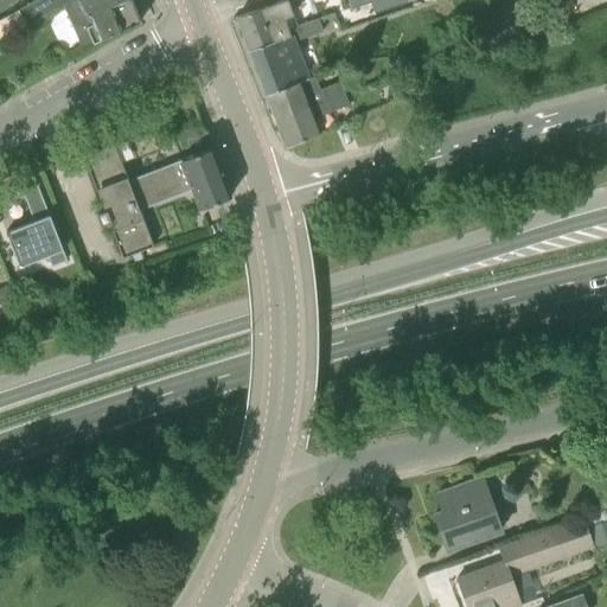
[(37,0),(18,12),(25,24),(26,27),(72,0),(37,0)]
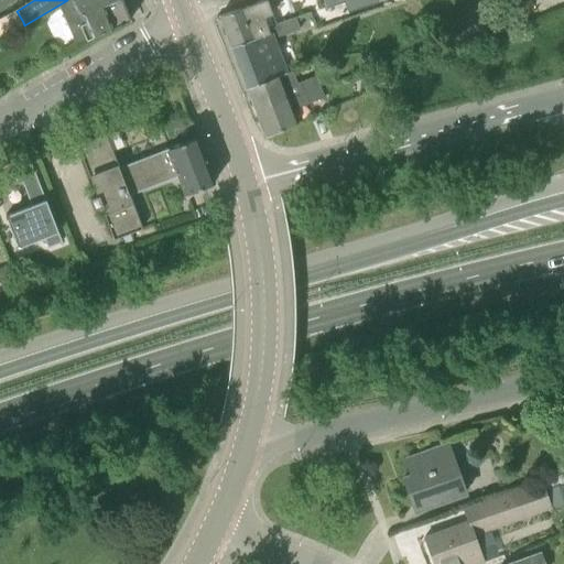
[(69,0),(58,6),(65,19),(77,43),(86,39),(87,41),(93,38),(91,34),(131,20),(128,12),(132,11),(128,2),(125,3),(122,0),(69,0)]
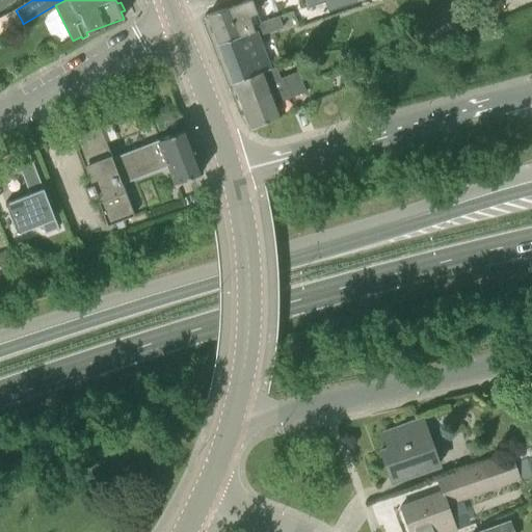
[(249,17),(257,14),(251,0),(249,0),(209,15),(219,43),(255,29),(249,17)]
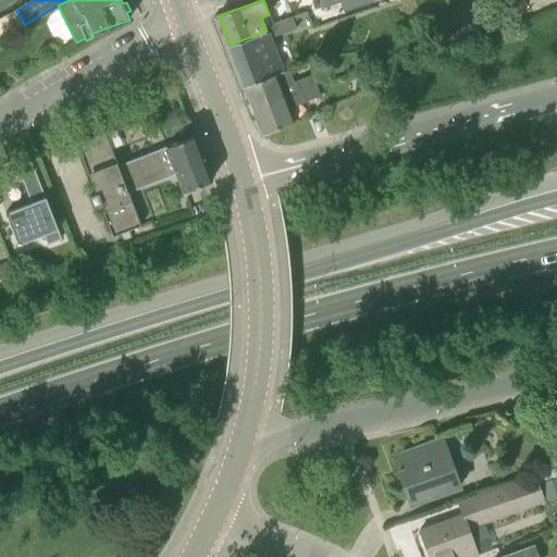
[(373,0),(320,0),(323,7),(341,1),(344,11),(373,0)]
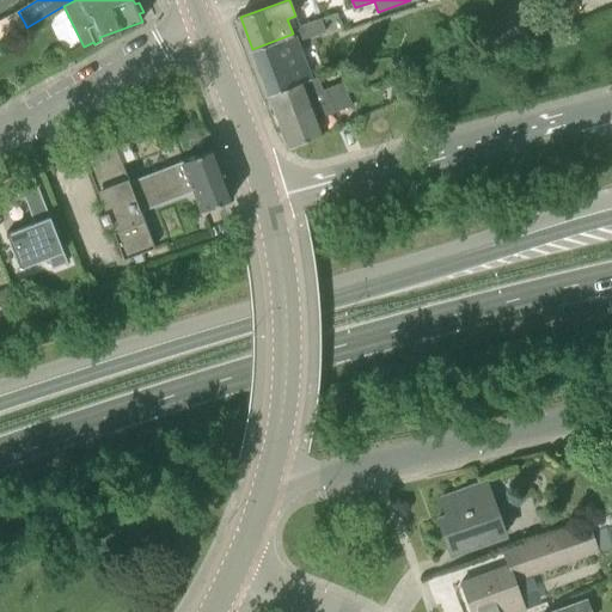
[(0,37),(25,24),(18,12),(18,11),(0,19),(0,37)]
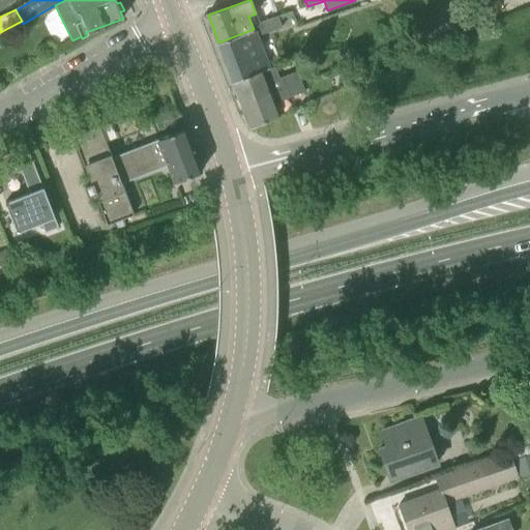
[(232,82),(263,70),(268,69),(254,29),(218,42),(232,82)]
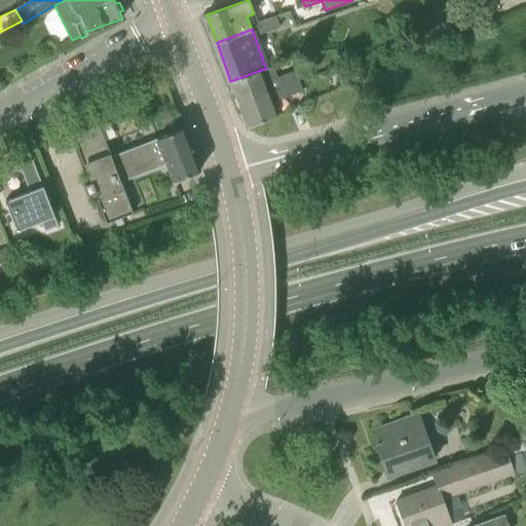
[(239,104),(299,81),(296,71),(265,82),(261,70),(230,81),(239,104)]
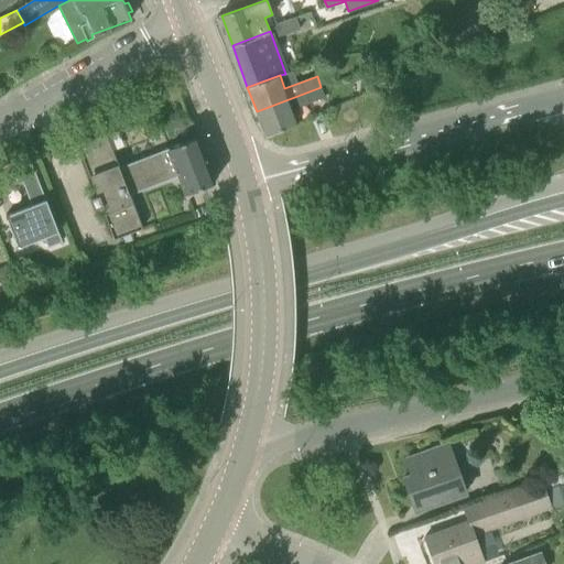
[(321,87),(257,111),(266,136),(296,122),(292,110),(325,97),(321,87)]
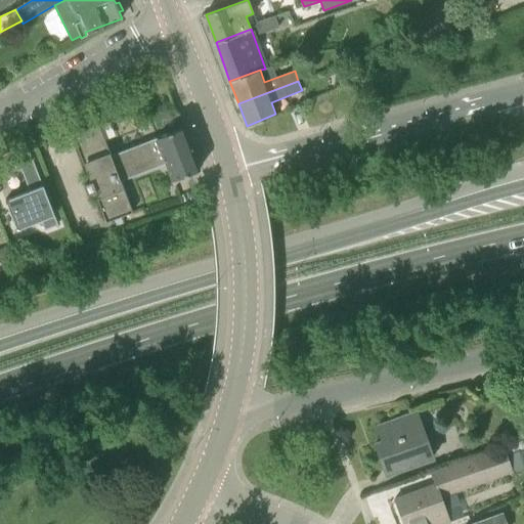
[(199,169),(178,116),(162,123),(166,134),(111,155),(98,124),(72,134),(90,181),(83,183),(87,193),(94,191),(106,222),(132,212),(120,180),(166,163),(172,179),(199,169)]
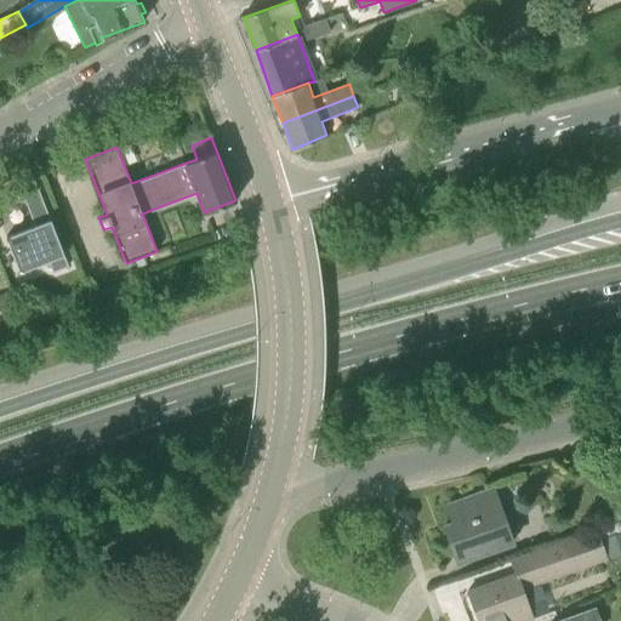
[(69,266),(51,220),(39,187),(23,193),(35,226),(6,237),(21,272),(49,261),(53,272),(69,266)]
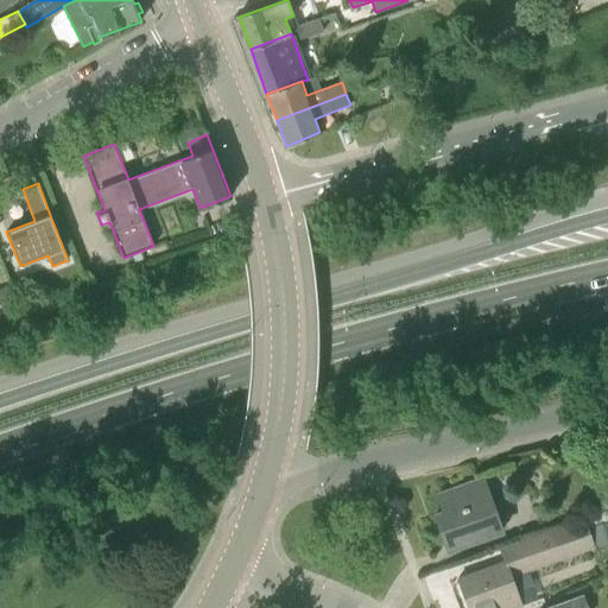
[(0,304),(11,302),(6,286),(0,287),(0,304)]
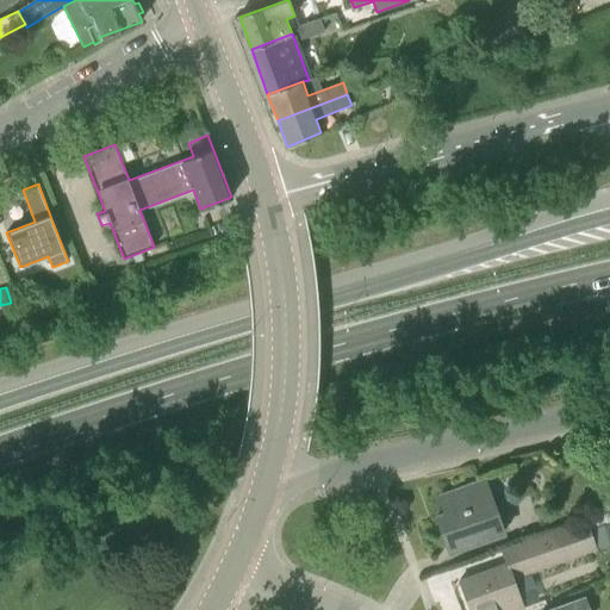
[(484,502),(477,481),(439,496),(444,514),(436,516),(446,545),(472,535),(474,543),(503,533),(491,498),(484,502)]
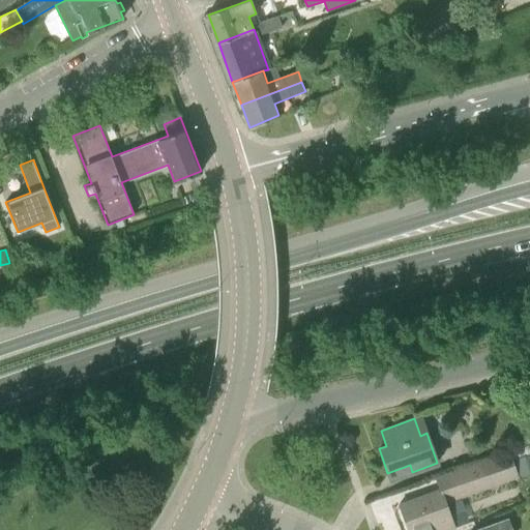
[(507,453),(457,472),(466,496),(516,478),(516,477),(509,460),(529,452),(529,445),(507,453)]
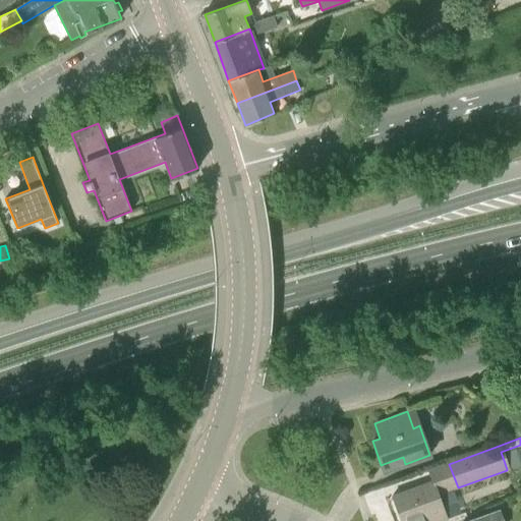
[(441,494),(458,487),(449,464),(432,469),(436,479),(392,496),(401,520),(440,520),(449,518),(441,494)]
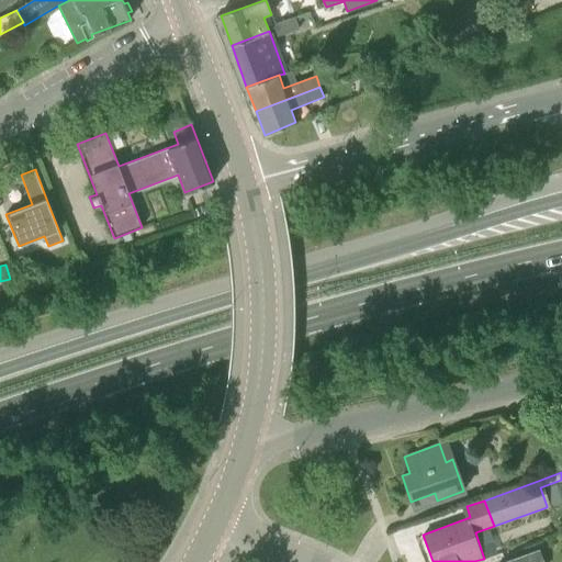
[(542,561),(539,551),(508,561),(542,561)]
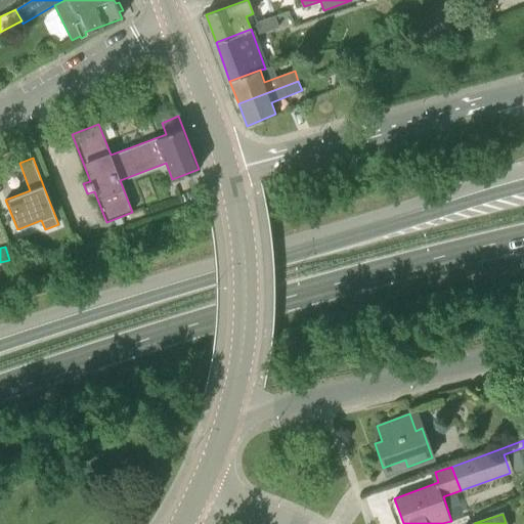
All buildings are outlined.
